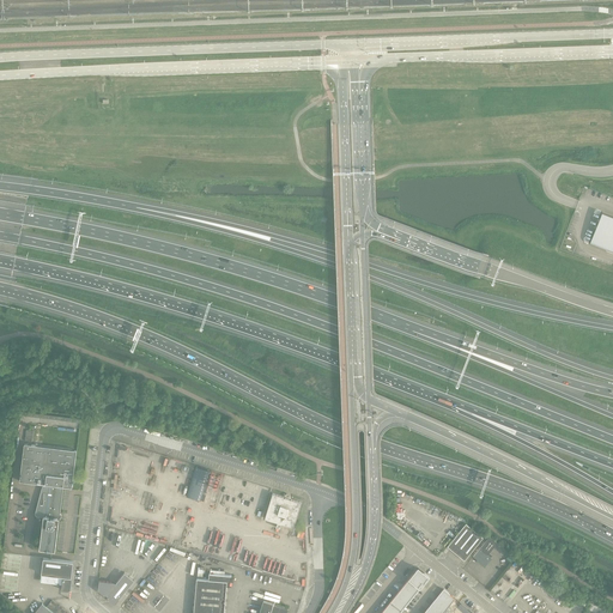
[(612,217),(602,213),(590,244),(612,253),(612,217)]
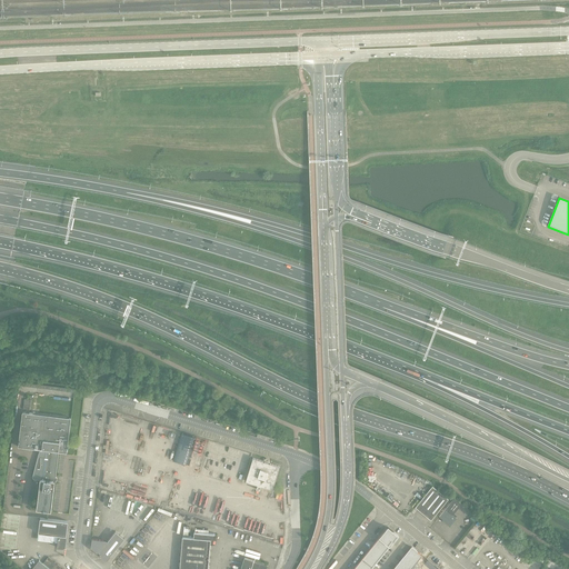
[(21,386),(75,392),(75,389),(21,382),(21,386)]
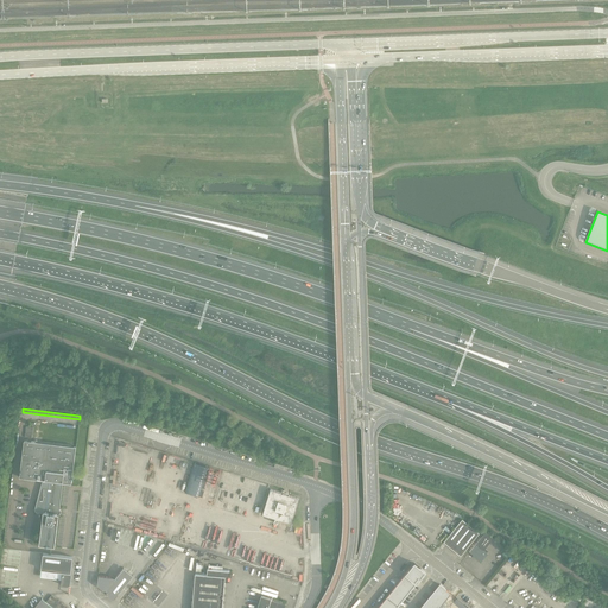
[(55,546),(59,514),(63,482),(71,483),(73,480),(73,479),(74,479),(74,477),(73,477),(76,447),(25,441),(20,470),(19,470),(19,472),(19,473),(20,473),(20,477),(45,481),(43,501),(38,500),(36,510),(36,511),(37,512),(44,513),(39,544),(46,545),(46,546),(48,546),(49,546),(49,545),(55,546)]
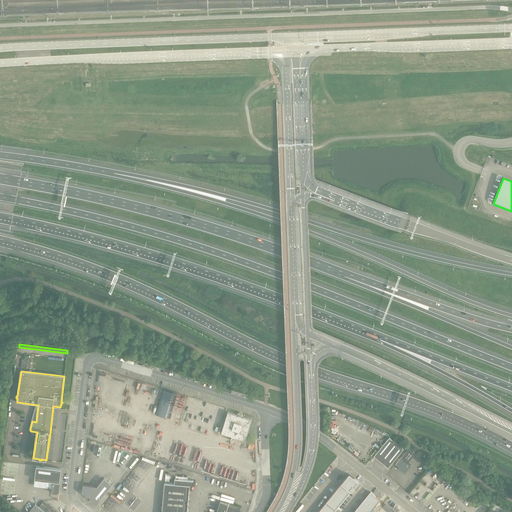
[(163,390),(156,415),(167,418),(175,394),(163,390)]
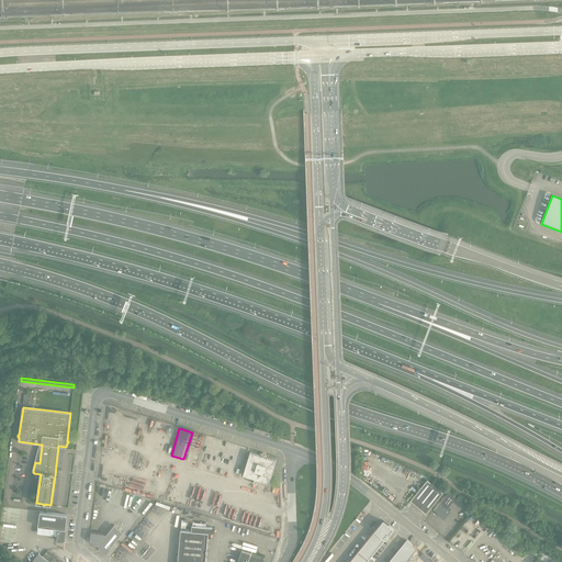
[(277,461),(260,456),(250,452),(243,475),(255,479),(253,483),(257,484),(258,480),(270,484),(277,461)]
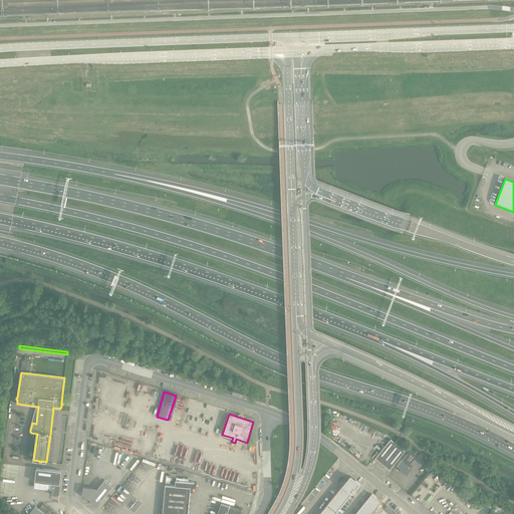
[(391,440),(376,457),(379,462),(390,470),(405,451),(391,440)]
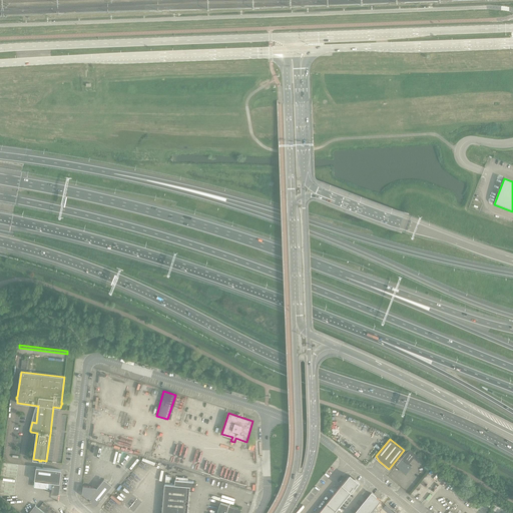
[(410,449),(396,466),(406,474),(412,467),(409,464),(417,454),(410,449)]
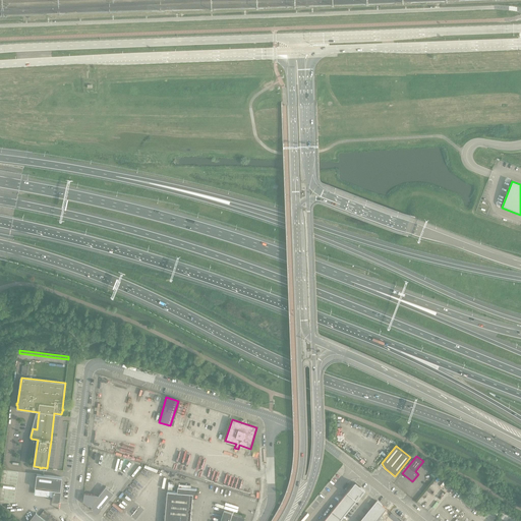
[(37,474),(36,487),(54,490),(53,498),(52,502),(57,502),(58,502),(59,502),(59,501),(60,501),(62,477),(37,474)]
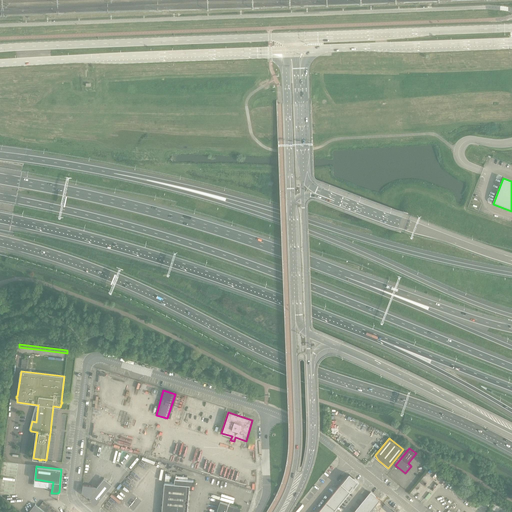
[(346,478),(345,479),(354,486),(358,481),(349,474),(349,475),(346,479),(346,478)]
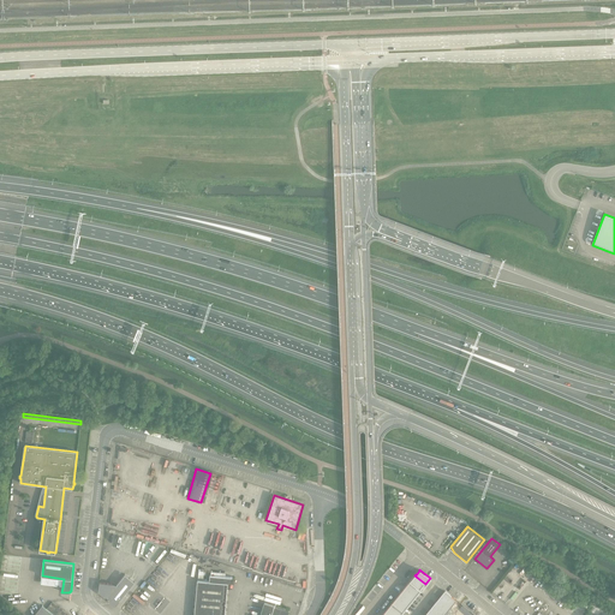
[(115,605),(135,583),(125,574),(117,585),(115,584),(106,583),(100,583),(99,592),(106,597),(107,597),(108,598),(108,599),(115,605)]
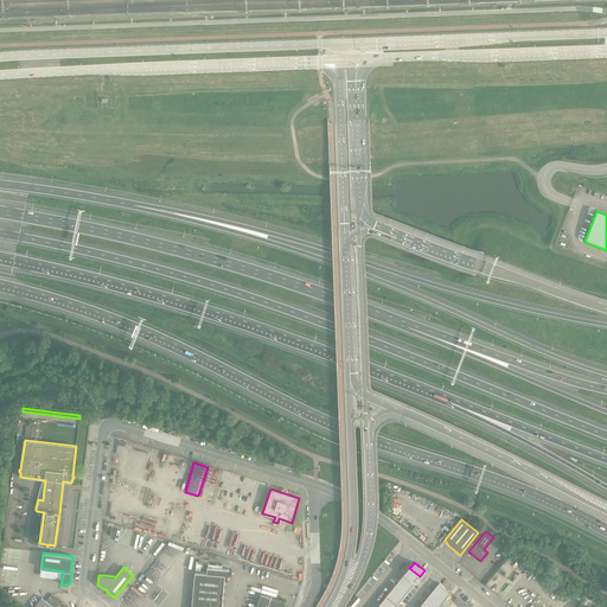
[(208,574),(196,573),(191,606),(222,606),(224,581),(227,581),(227,582),(231,569),(230,569),(230,570),(208,568),(208,574)]
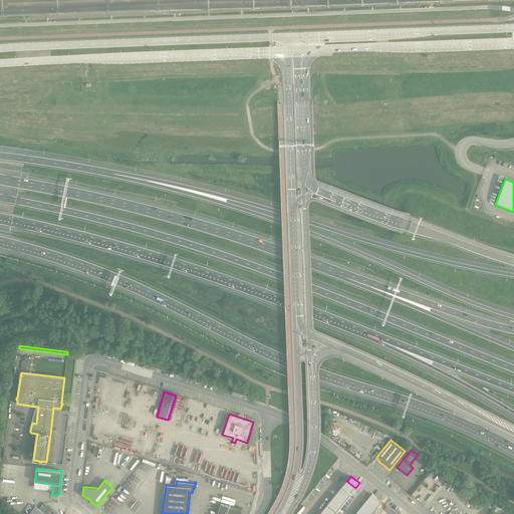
[(346,481),(343,485),(352,492),(355,488),(346,481)]
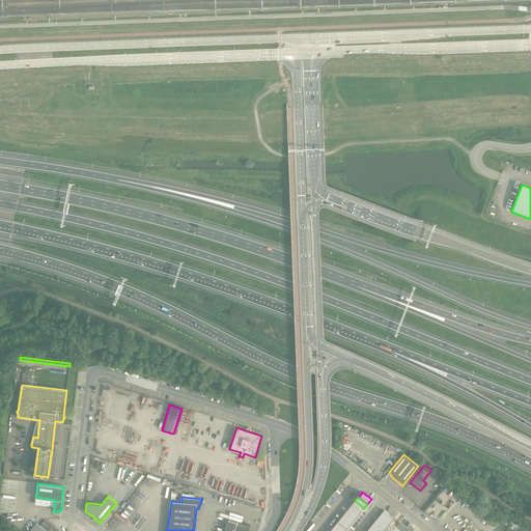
[(355,501),(352,505),(361,512),(364,508),(355,501)]
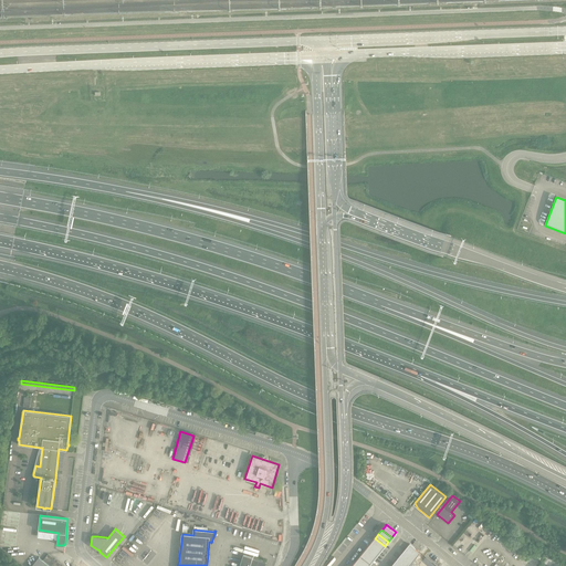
[(375,538),(371,543),(380,551),(385,546),(375,538)]
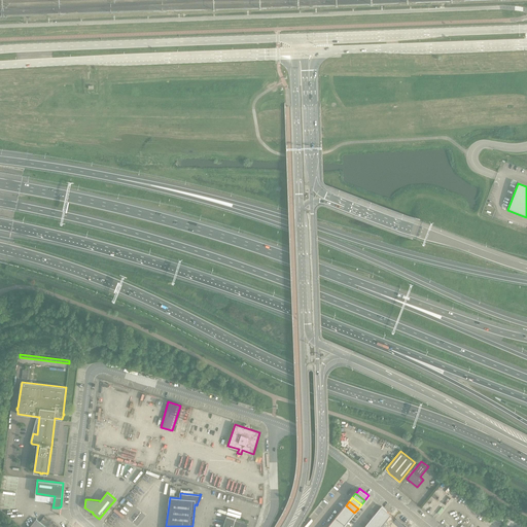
[(344,507),(343,510),(351,517),(354,513),(346,505),(344,507)]
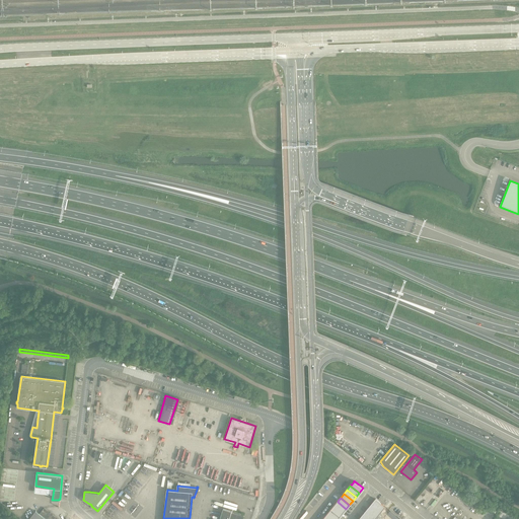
[(376,499),(372,504),(381,511),(385,506),(376,499)]
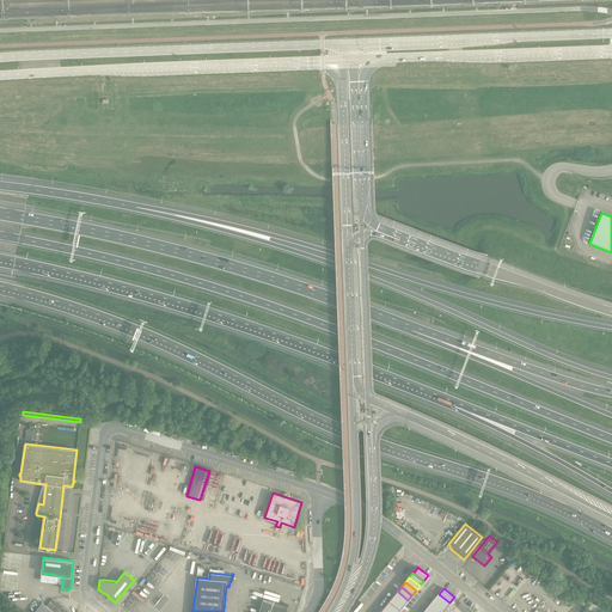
[(398,592),(393,597),(404,605),(408,600),(398,592)]
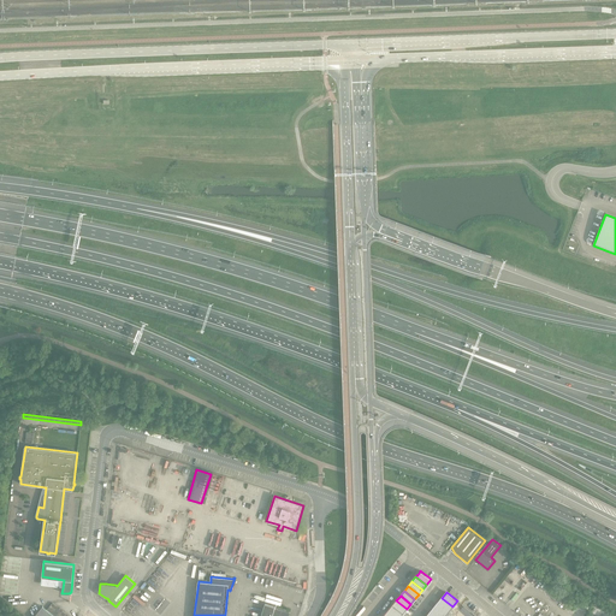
[(442,598),(434,606),(445,615),(452,606),(442,598)]
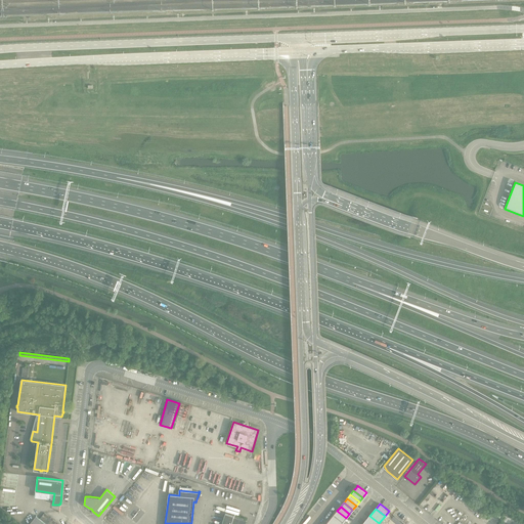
[(337,511),(334,514),(343,522),(346,518),(337,511)]
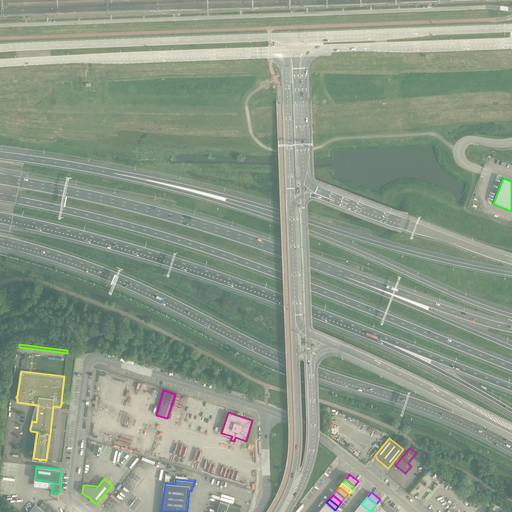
[(35,504),(28,511),(56,511),(43,501),(39,507),(35,504)]
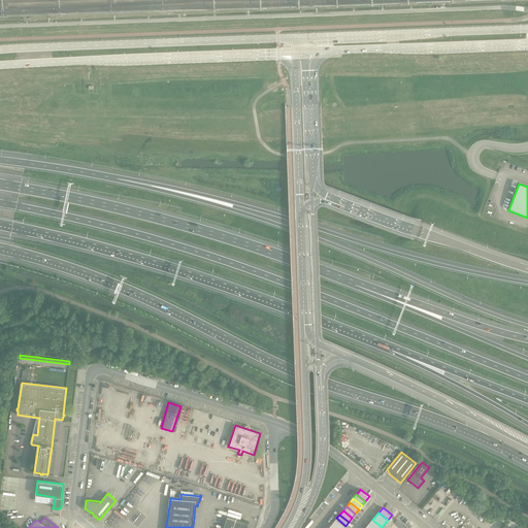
[(246,527),(248,525),(235,522),(235,520),(227,518),(223,527),(246,527)]
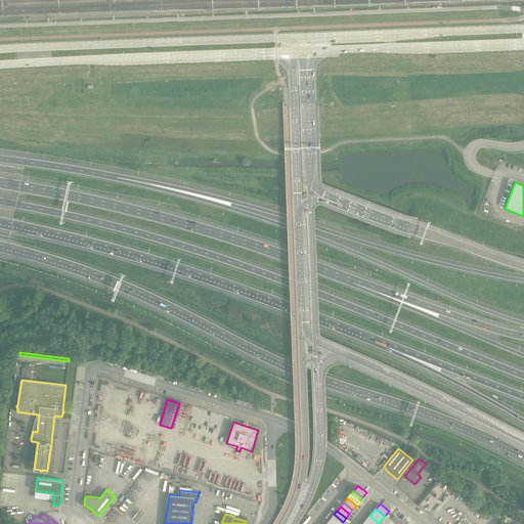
[(334,514),(331,518),(337,523),(340,523),(343,522),(334,514)]
